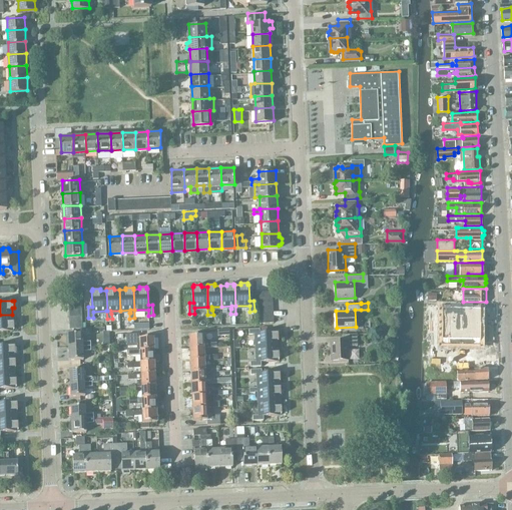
[(443,304),(442,304),(442,344),(443,344),(480,343),(480,344),(481,344),(481,304),(480,304),(443,305),(443,304)]
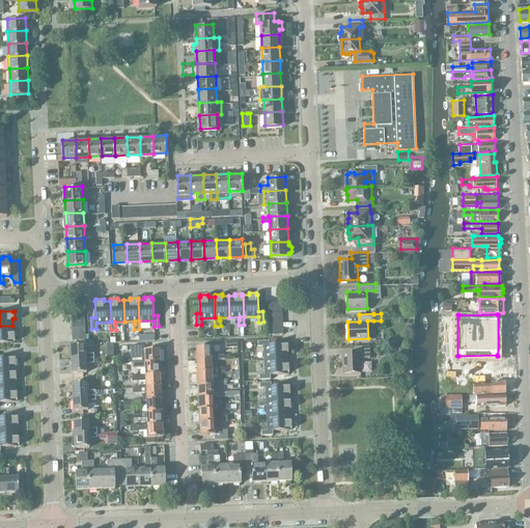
[(0,340),(14,340),(14,339),(16,339),(15,332),(12,332),(12,326),(0,326),(0,340)]
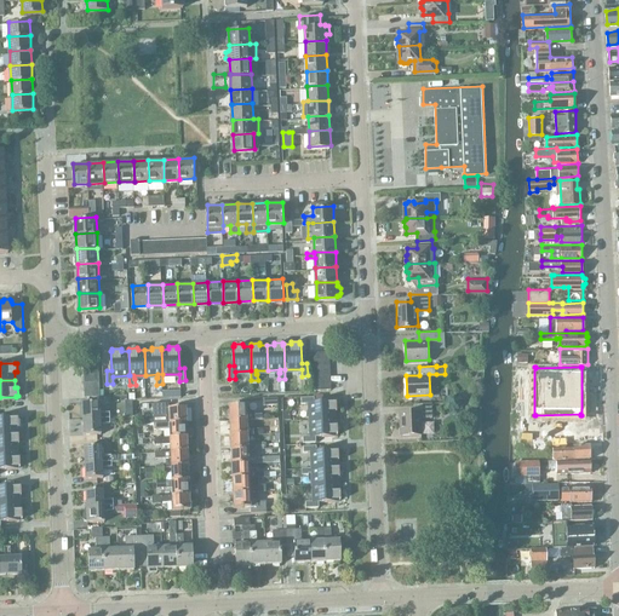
[(302,396),(302,402),(309,401),(310,418),(336,416),(334,409),(337,409),(337,401),(334,401),(334,399),(315,399),(315,395),(302,396)]
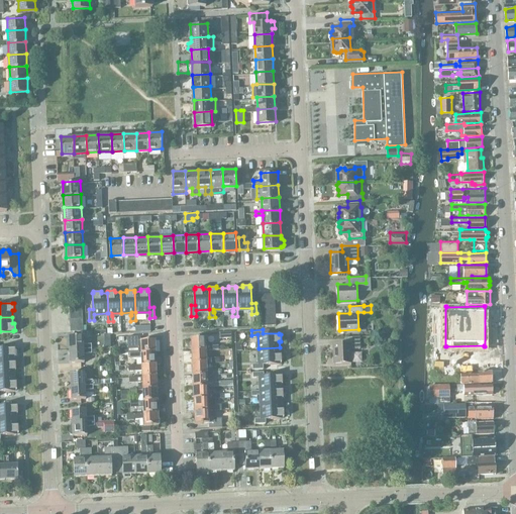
[(70,334),(70,347),(92,346),(92,342),(85,343),(84,334),(70,334)]
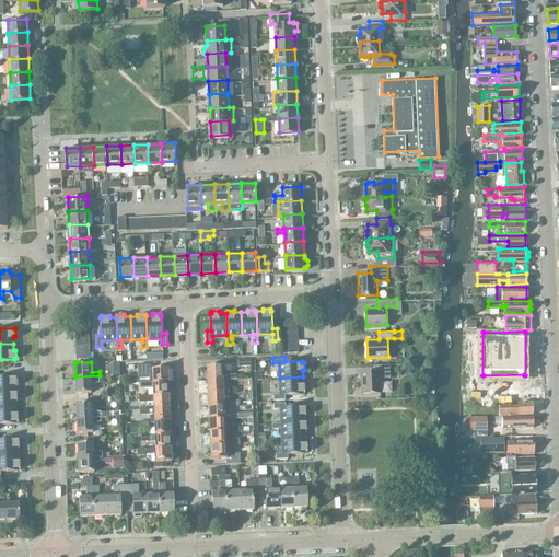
[(153,380),(169,380),(169,367),(153,368),(153,362),(138,362),(139,374),(153,373),(153,380)]
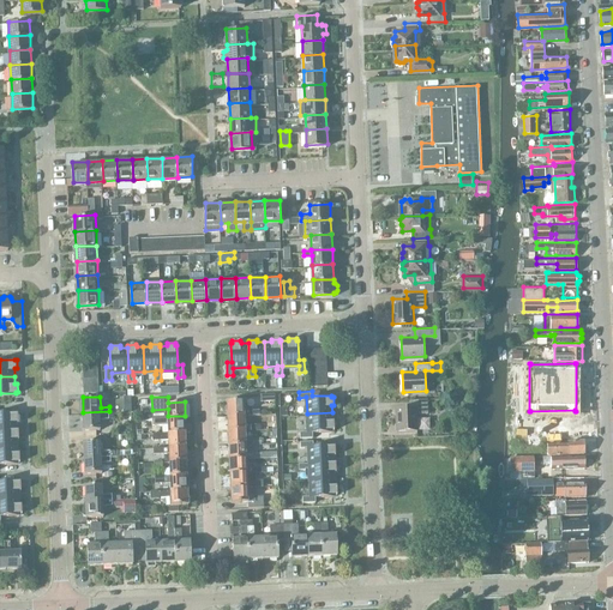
[(410,398),(410,406),(396,406),(397,429),(418,429),(418,412),(428,411),(428,397),(410,398)]
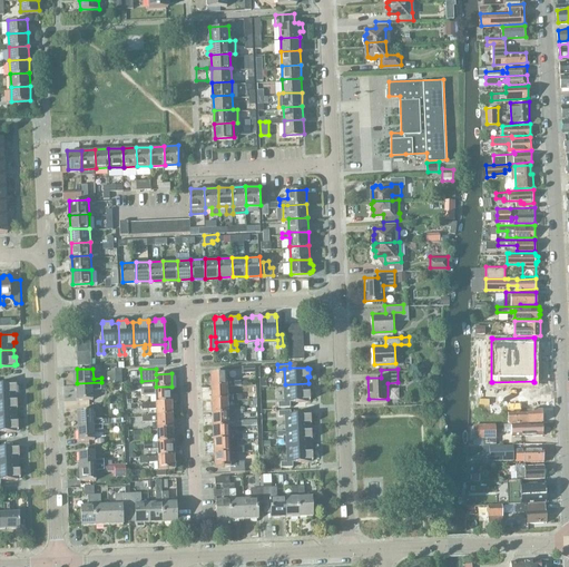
[(212,371),(213,384),(228,384),(242,383),(242,379),(235,379),(228,379),(227,371),(212,371)]
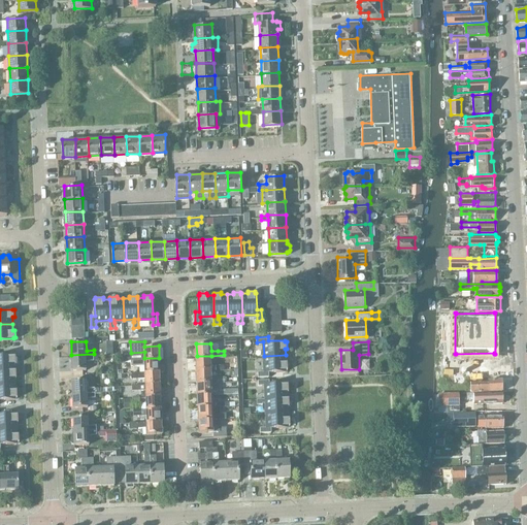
[(0,368),(14,368),(14,362),(17,362),(15,355),(13,355),(13,354),(0,354),(0,368)]
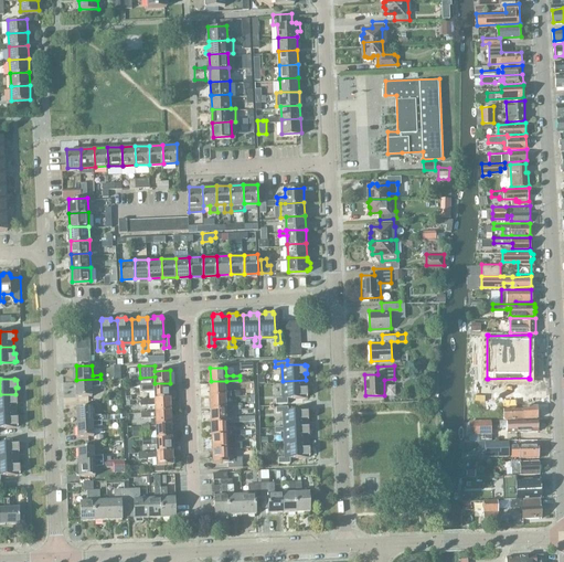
[(100,379),(76,380),(77,394),(93,394),(93,384),(100,384),(100,379)]
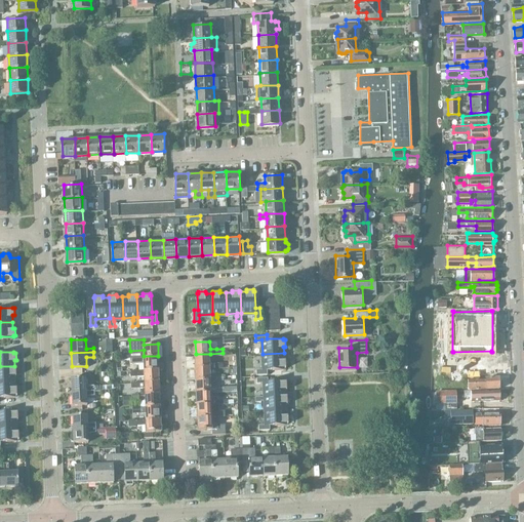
[(263,354),(263,367),(257,368),(257,373),(268,372),(268,368),(284,367),(284,366),(286,366),(286,359),(284,359),(284,353),(263,354)]
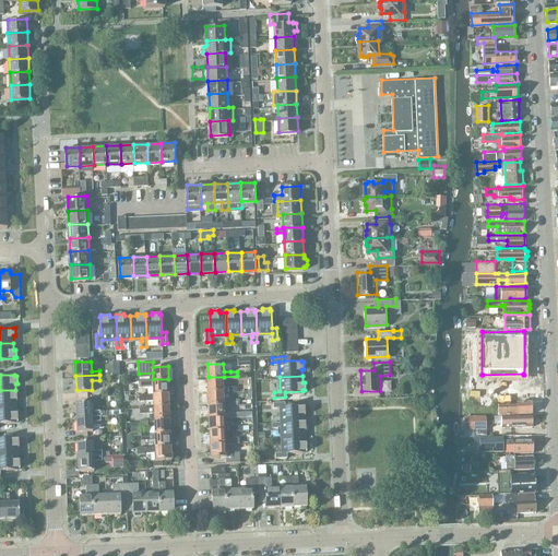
[(224,390),(228,390),(228,385),(224,385),(224,377),(209,377),(209,390),(224,390)]
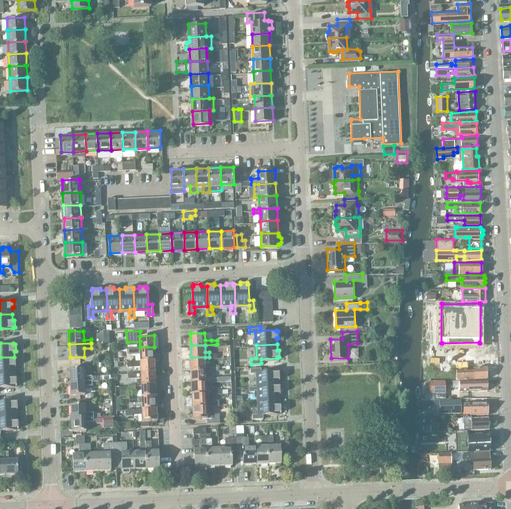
[(140,347),(135,347),(135,353),(140,353),(141,359),(155,359),(154,347),(140,347)]
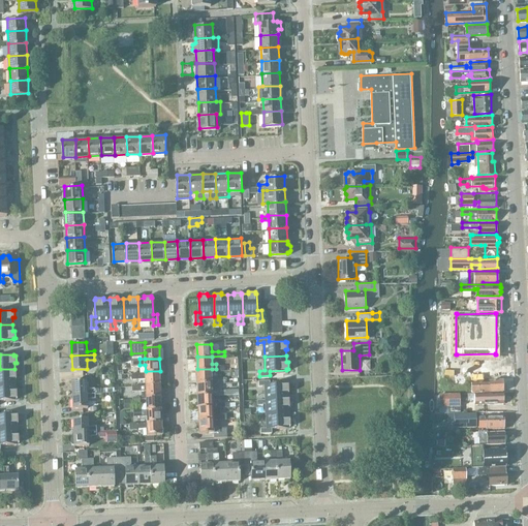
[(14,369),(0,369),(0,383),(16,383),(14,377),(17,377),(17,369),(14,369)]
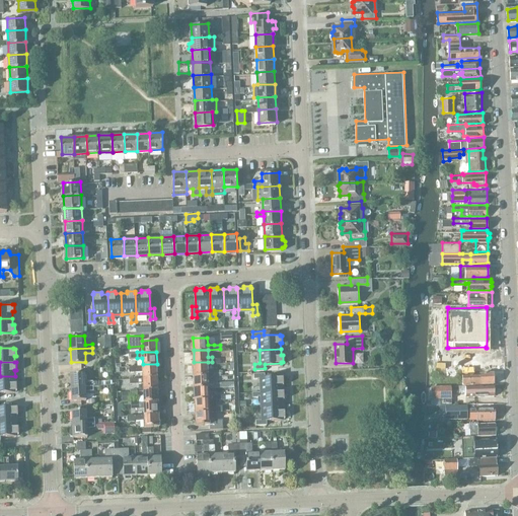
[(194,362),(195,374),(209,374),(208,362),(194,362)]
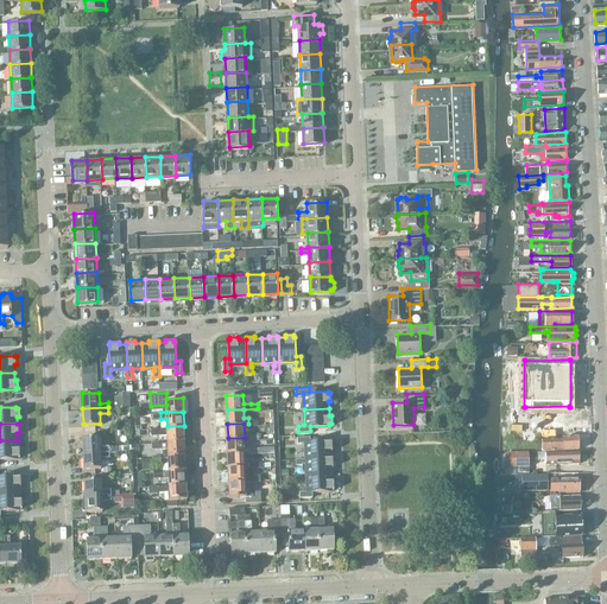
[(184,440),(184,426),(168,426),(152,427),(152,433),(168,433),(168,440),(184,440)]
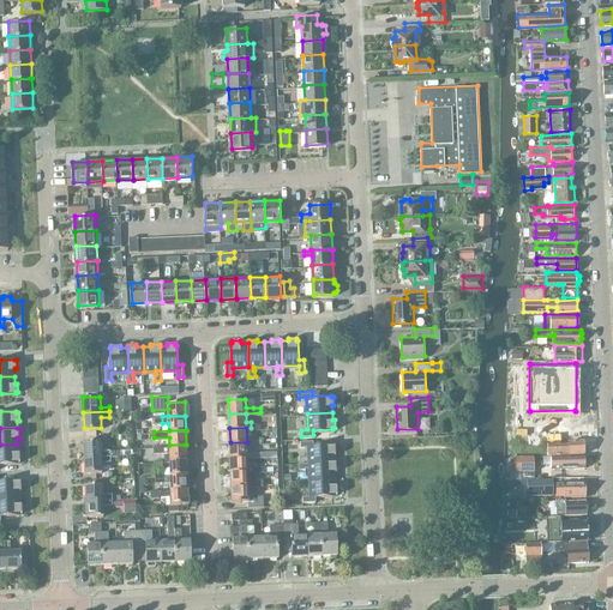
[(314,445),(314,439),(301,440),(301,446),(308,446),(310,461),(334,460),(334,453),(336,453),(336,445),(334,445),(334,444),(314,445)]
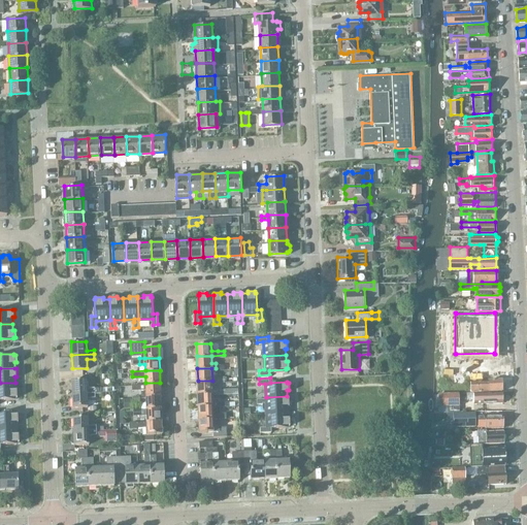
[(87,379),(72,379),(72,392),(95,391),(95,392),(102,391),(102,386),(95,386),(95,387),(88,387),(87,379)]
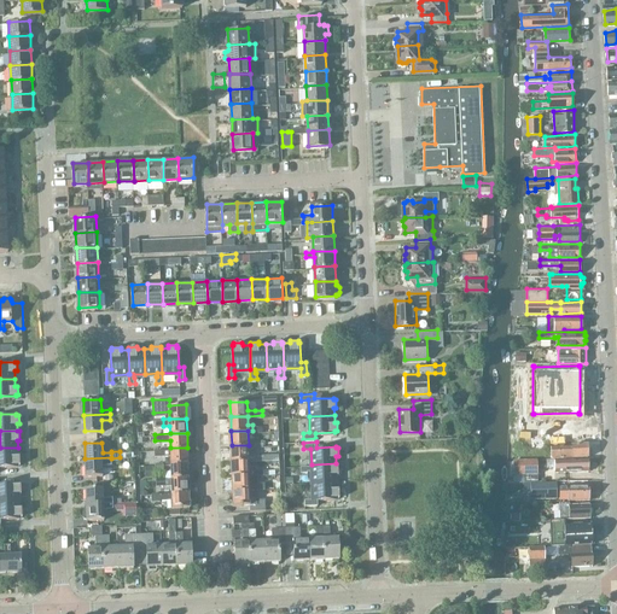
[(589,455),(588,443),(553,444),(553,451),(559,451),(560,456),(589,455)]
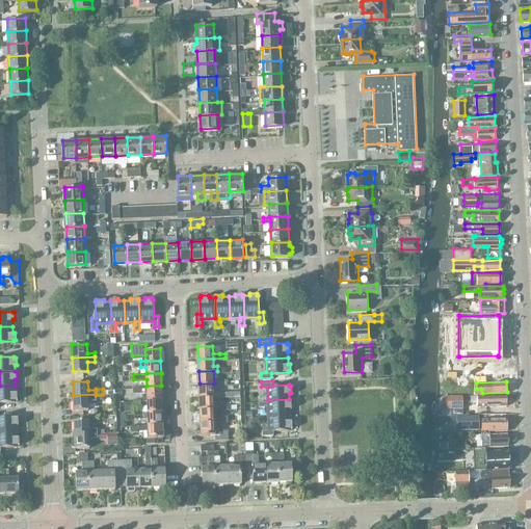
[(200,397),(214,396),(220,396),(220,397),(241,396),(241,390),(220,391),(220,390),(214,390),(214,384),(200,384),(200,397)]
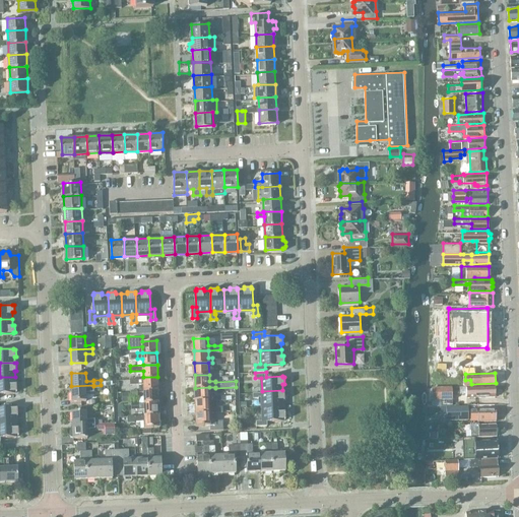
[(15,382),(15,377),(0,377),(0,391),(15,391),(15,390),(17,390),(17,382),(15,382)]
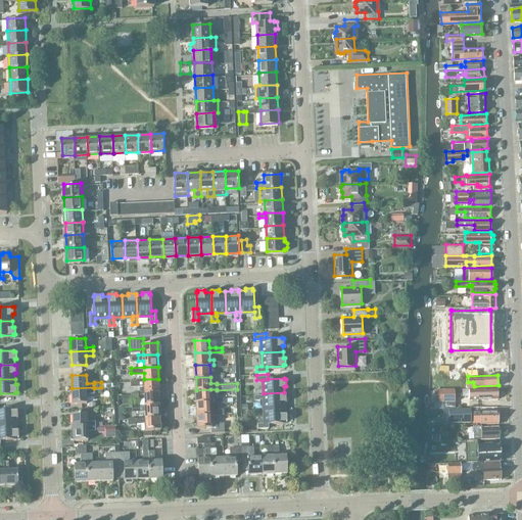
[(159,391),(158,379),(144,379),(131,380),(132,385),(144,384),(145,391),(159,391)]
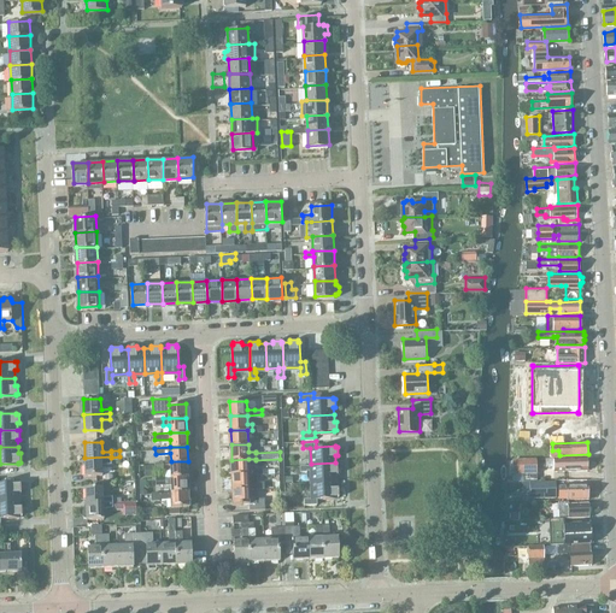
[(546,457),(547,465),(555,465),(555,470),(588,467),(588,455),(546,457)]
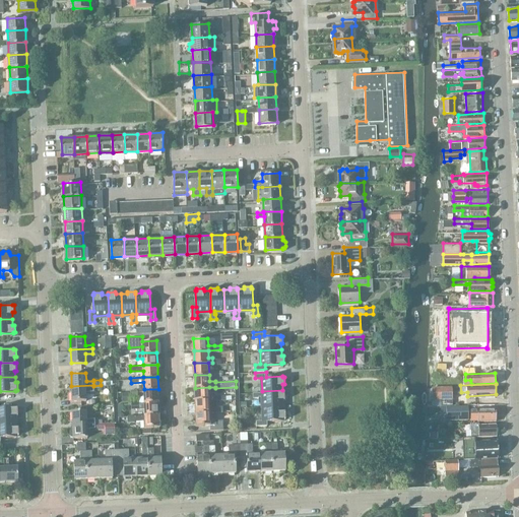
[(93,385),(71,386),(72,399),(86,399),(86,390),(94,389),(93,386),(93,385)]
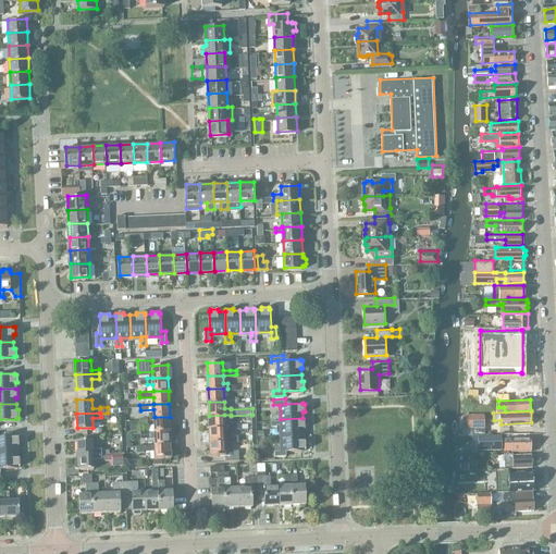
[(485,413),(464,414),(465,432),(485,432),(485,426),(485,413)]
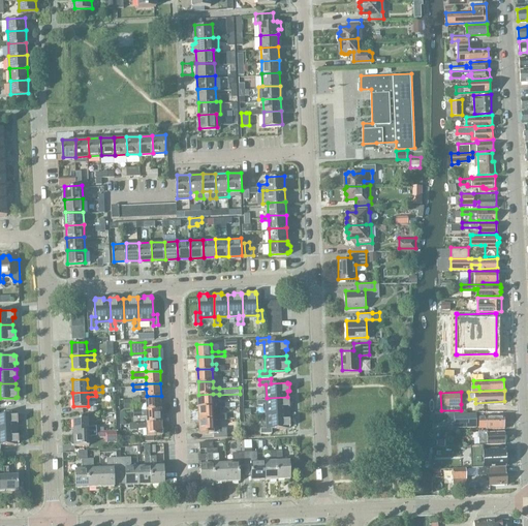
[(198,395),(199,407),(214,406),(229,405),(229,401),(219,401),(219,400),(214,400),(213,394),(198,395)]
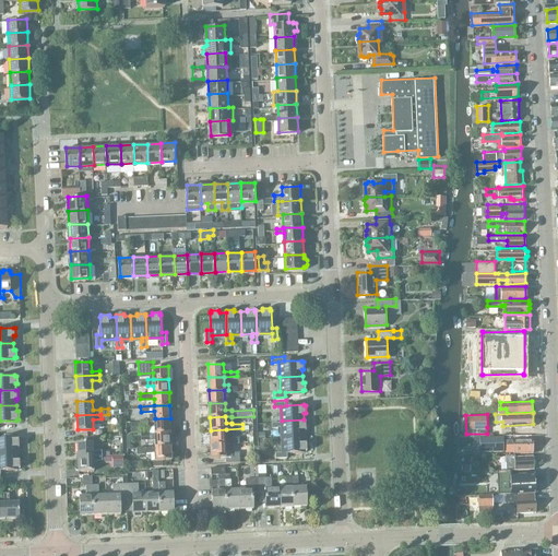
[(170,425),(170,418),(155,418),(155,432),(170,432),(173,430),(174,429),(174,426),(173,425),(170,425)]
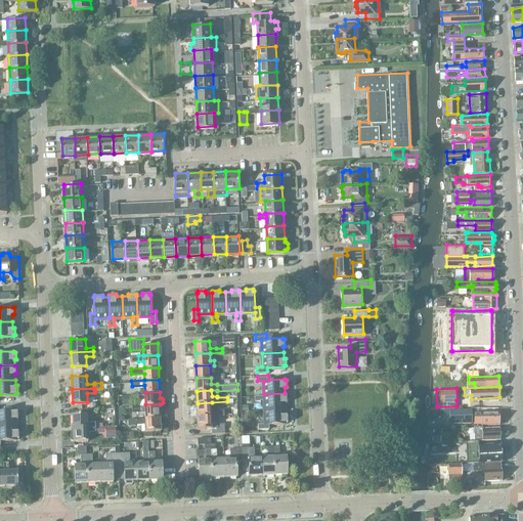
[(285,394),(285,393),(264,394),(255,394),(256,399),(264,399),(264,408),(286,407),(286,401),(288,401),(287,394),(285,394)]
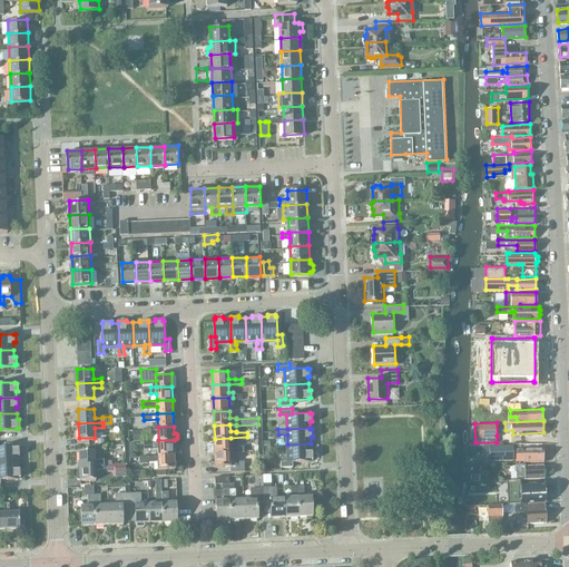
[(215,439),(215,452),(231,451),(245,451),(245,446),(231,446),(231,438),(215,439)]
